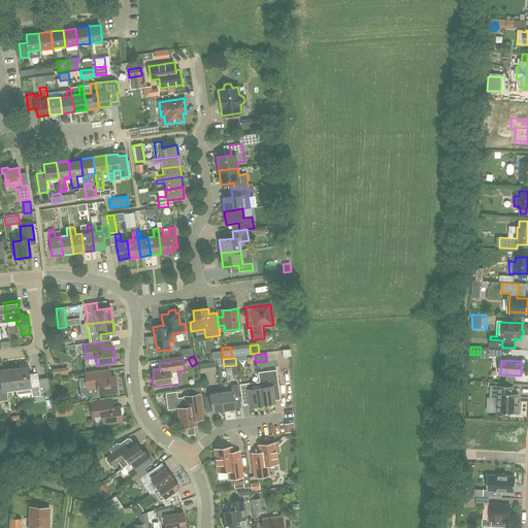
[(200,373),(216,370),(215,361),(199,364),(200,373)]
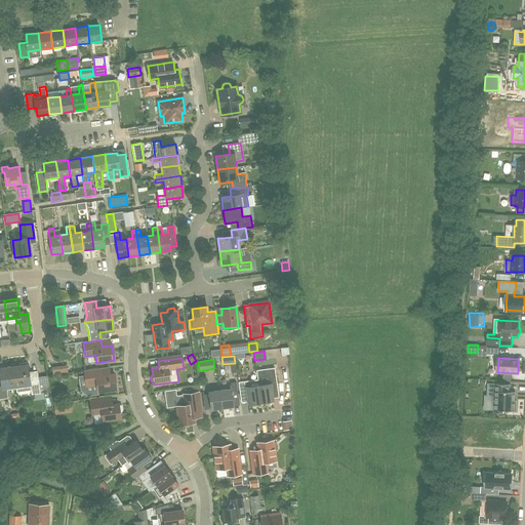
[(19,366),(13,367),(15,387),(16,387),(17,392),(31,390),(31,395),(40,394),(49,393),(49,388),(39,389),(38,378),(30,379),(28,365),(27,365),(26,363),(18,364),(19,366)]
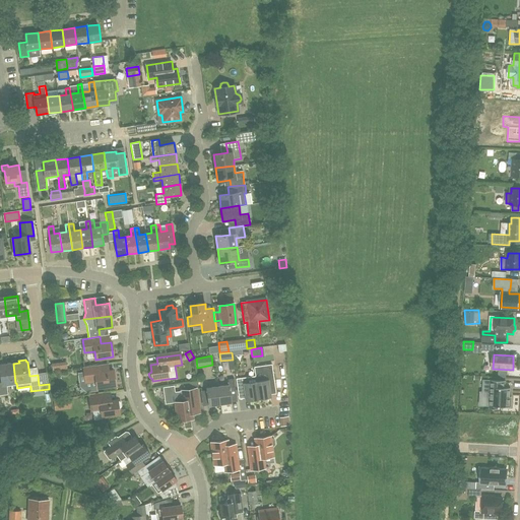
[(13,364),(0,365),(0,372),(1,379),(0,379),(0,395),(7,394),(6,384),(15,383),(13,364)]
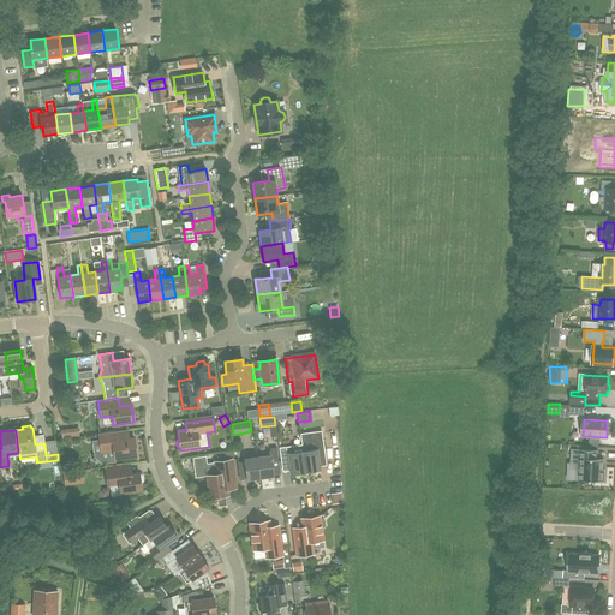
[(133,439),(130,440),(129,431),(99,435),(101,453),(113,452),(114,459),(136,455),(133,439)]
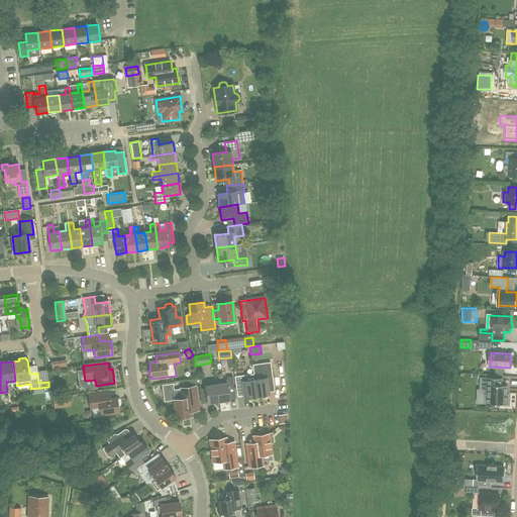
[(273,383),(270,363),(252,366),(253,375),(254,380),(256,397),(269,395),(268,384),(273,383)]
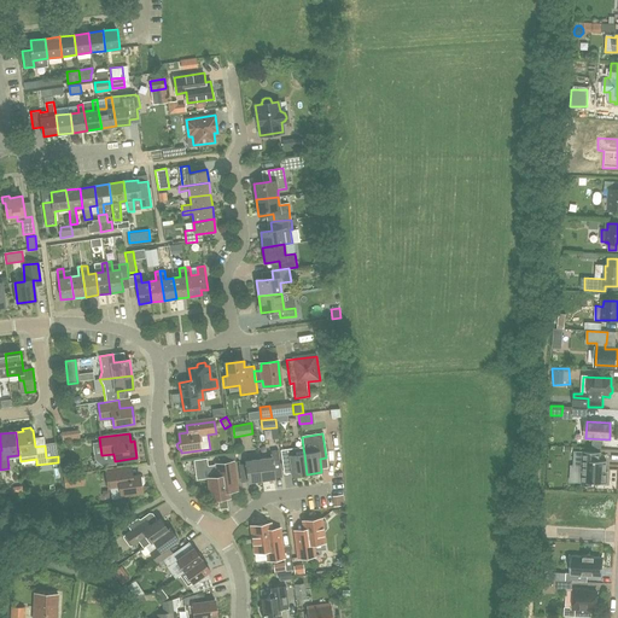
[(292,477),(307,474),(304,454),(303,448),(280,452),(283,465),(291,464),(292,477)]
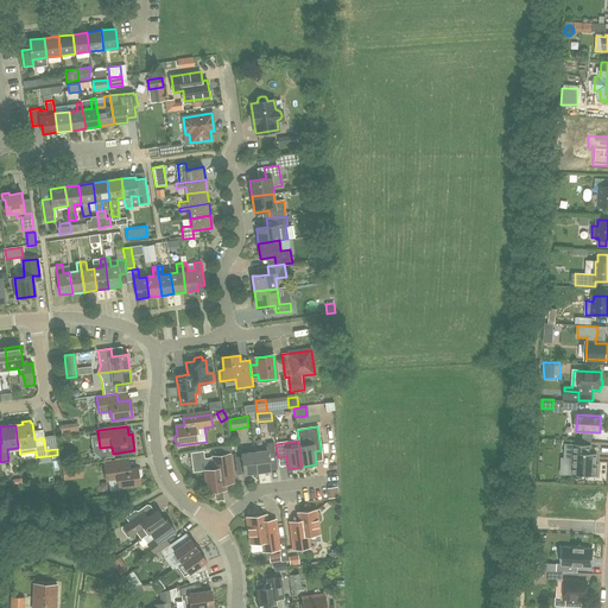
[(265,444),(266,451),(254,453),(258,474),(270,472),(270,467),(276,467),(272,443),(265,444)]
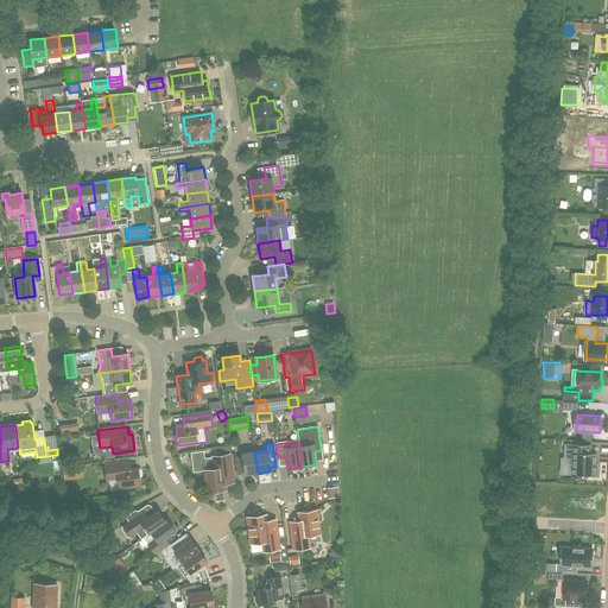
[(590,445),(574,444),(565,444),(564,458),(570,458),(569,474),(572,474),(572,477),(583,479),(583,475),(596,476),(597,463),(595,463),(596,454),(590,453),(590,445)]
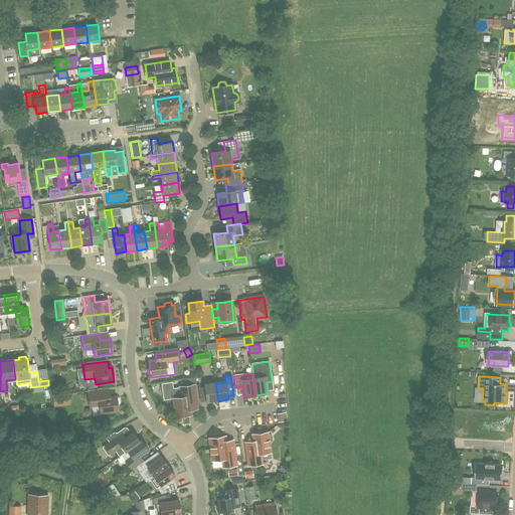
[(215,383),(203,385),(203,387),(198,388),(199,400),(206,399),(206,402),(218,401),(215,383)]
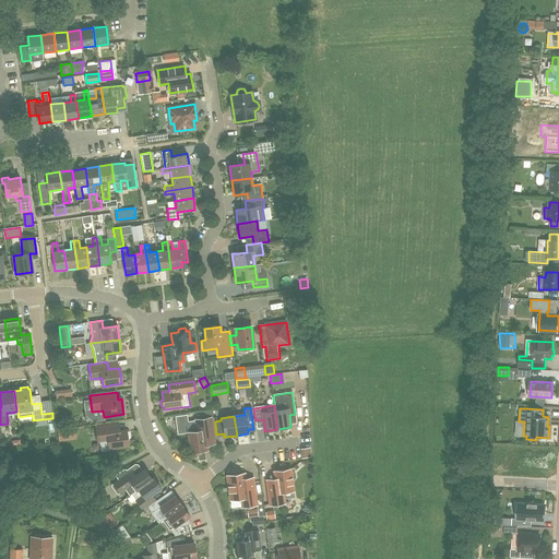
[(191,453),(206,450),(206,445),(214,444),(211,418),(195,420),(195,421),(188,423),(189,433),(188,433),(191,453)]
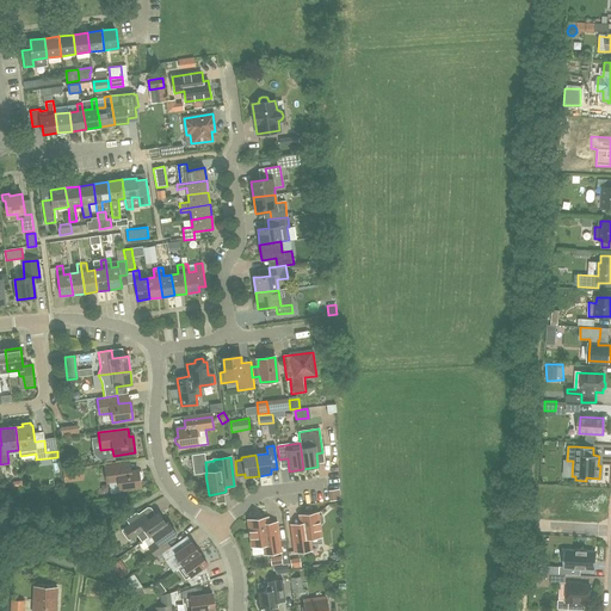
[(131,471),(130,463),(104,467),(106,483),(109,483),(110,494),(121,493),(119,491),(140,488),(139,480),(141,480),(142,479),(141,474),(140,473),(139,473),(137,471),(131,471)]
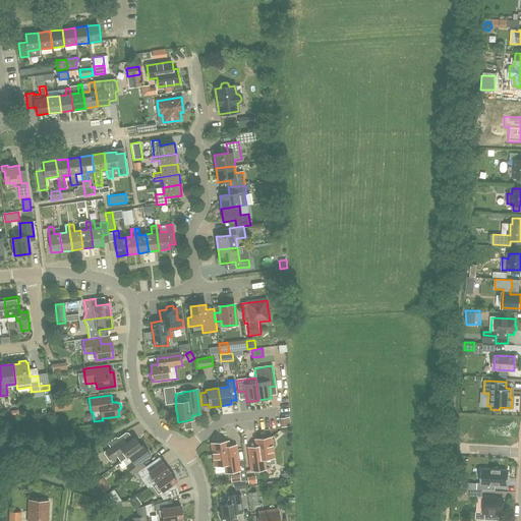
[(124,446),(120,441),(106,451),(112,461),(117,457),(121,463),(127,458),(129,457),(142,448),(134,438),(124,446)]
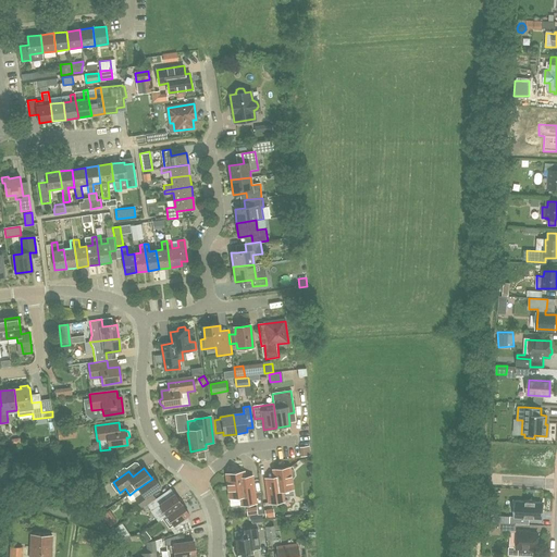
[(289,471),(288,468),(272,470),(273,477),(265,478),(269,504),(283,502),(282,492),(292,490),(291,479),(293,478),(294,477),(293,472),(292,470),(289,471)]
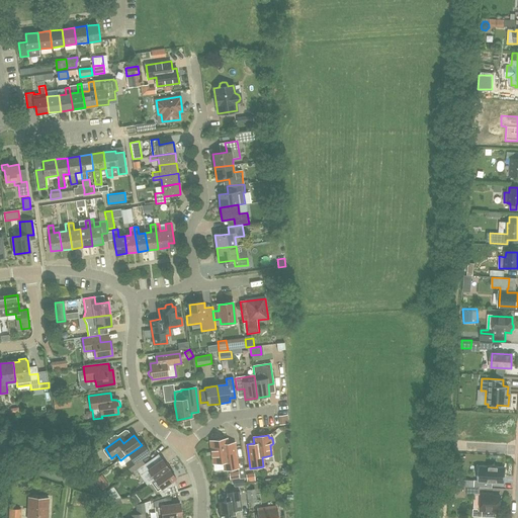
[(226,439),(210,441),(213,463),(223,462),(224,466),(224,469),(238,467),(237,461),(236,453),(234,442),(226,443),(226,439)]
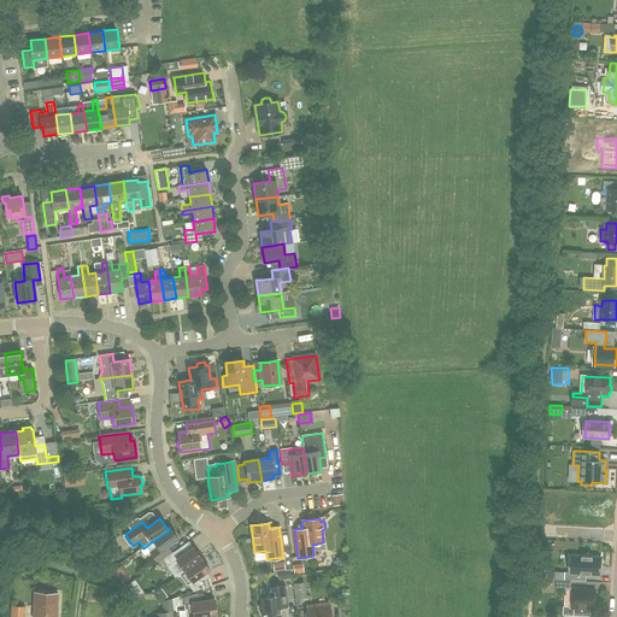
[(147,554),(150,553),(157,563),(172,552),(169,546),(177,540),(170,529),(169,530),(153,541),(151,542),(144,548),(142,548),(147,554)]
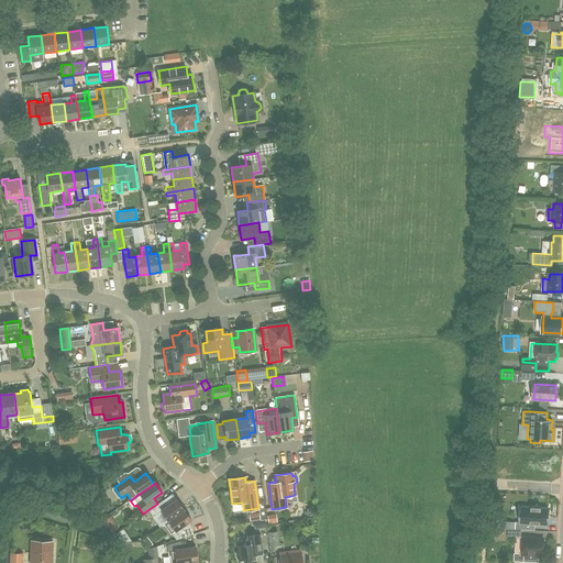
[(168,497),(148,511),(152,516),(153,516),(162,527),(168,522),(184,510),(184,508),(181,505),(179,504),(176,500),(173,503),(168,497)]
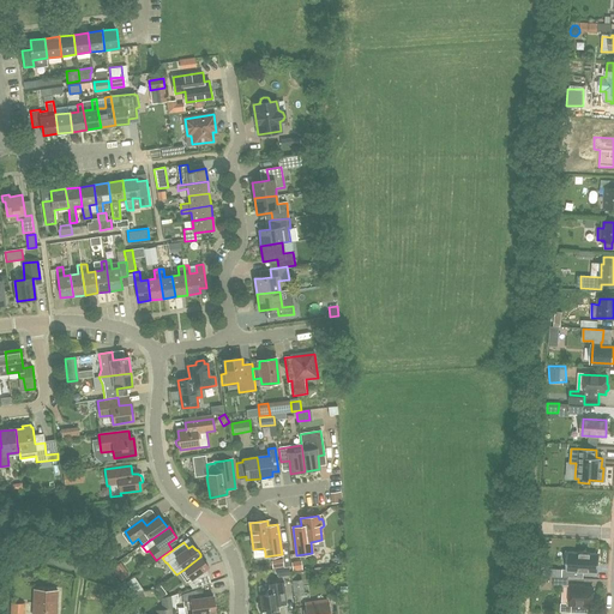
[(563,570),(561,577),(583,578),(584,571),(597,572),(599,554),(570,553),(569,570),(563,570)]
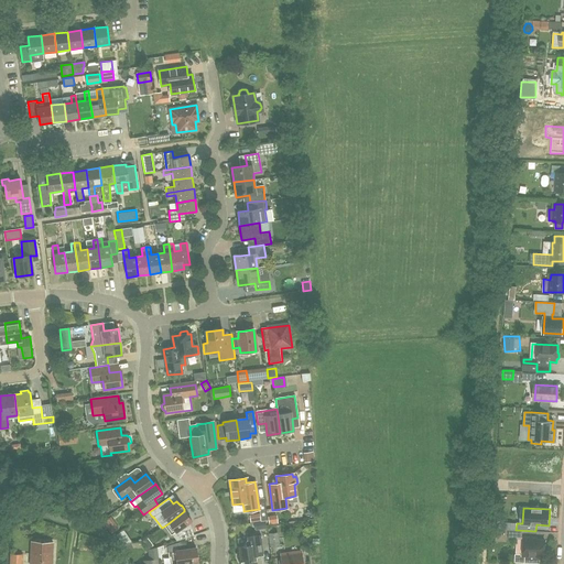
[(169,523),(174,531),(171,533),(176,541),(190,537),(188,531),(190,531),(188,527),(187,525),(192,522),(188,518),(190,516),(186,512),(184,512),(184,511),(169,523)]
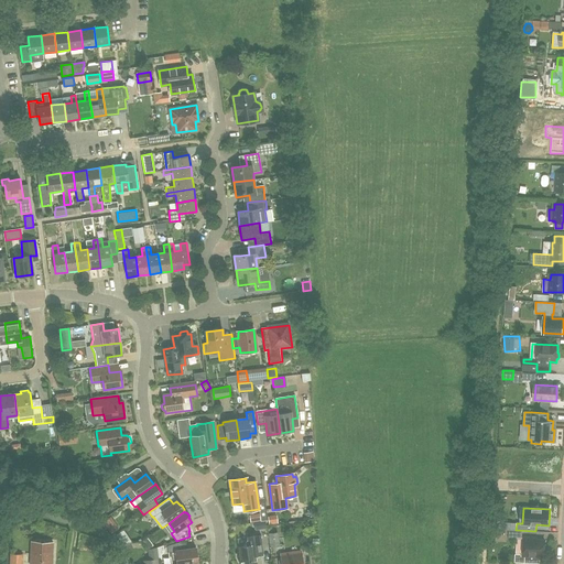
[(259,513),(250,514),(250,521),(260,520),(260,521),(267,520),(266,511),(259,512),(259,513)]
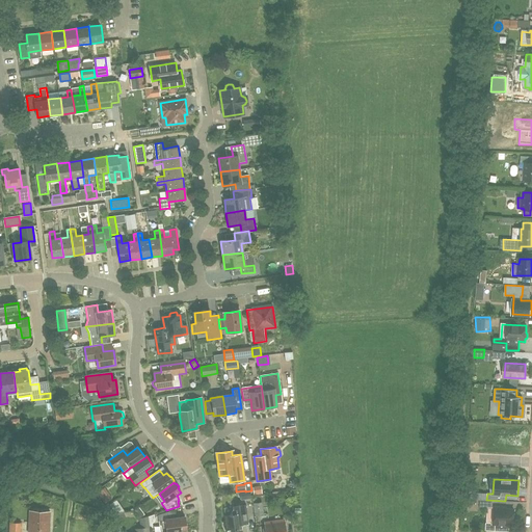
[(97,497),(99,499),(99,500),(101,499),(101,498),(108,493),(105,487),(95,494),(97,497)]
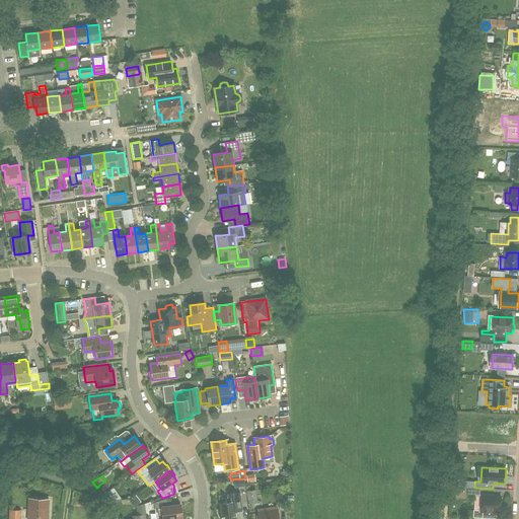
[(452,487),(451,498),(466,499),(466,487),(452,487)]
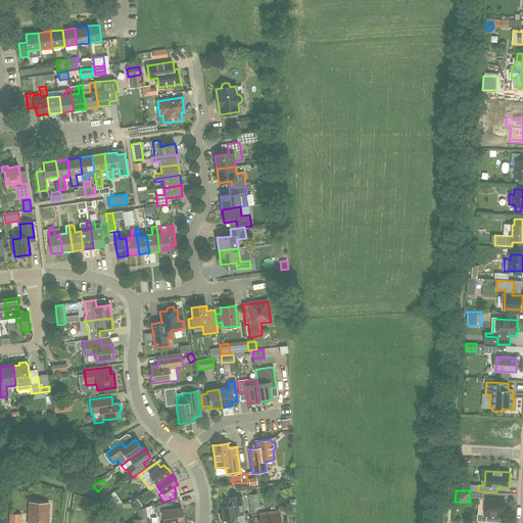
[(230,502),(226,507),(221,508),(223,522),(237,522),(237,518),(237,515),(243,514),(241,497),(230,498),(230,502)]
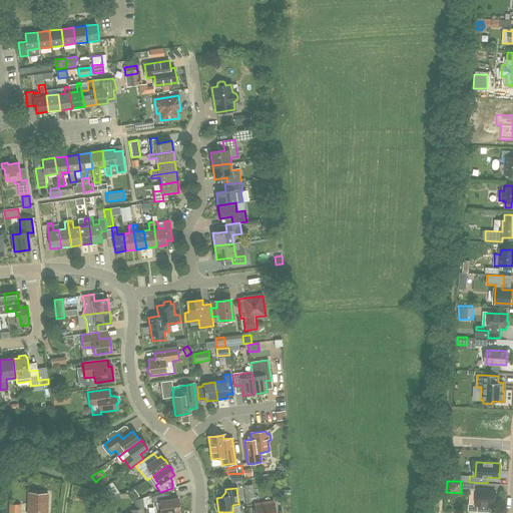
[(478,512),(491,512),(491,506),(495,506),(495,503),(497,501),(497,497),(495,495),(496,492),(484,491),(484,490),(477,489),(476,505),(478,505),(477,512),(478,512)]
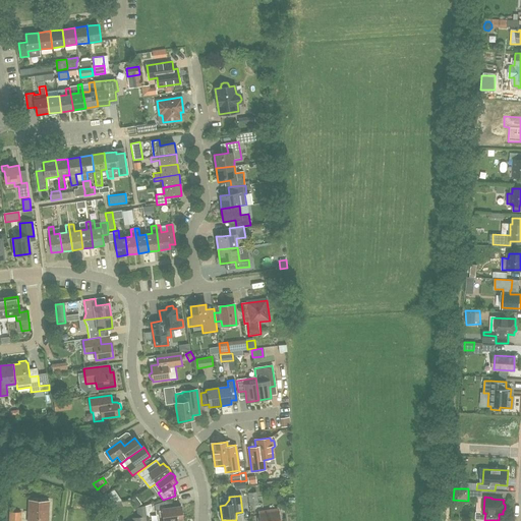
[(30,501),(29,508),(27,520),(48,520),(49,502),(30,501)]
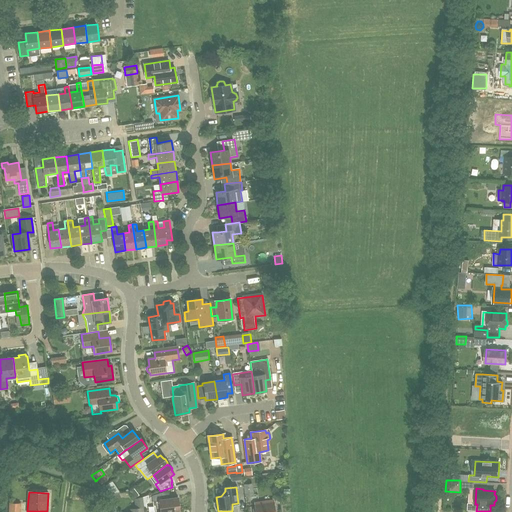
[(164,492),(152,495),(154,506),(155,506),(155,511),(168,511),(178,511),(178,510),(180,510),(178,498),(169,499),(166,499),(164,492)]
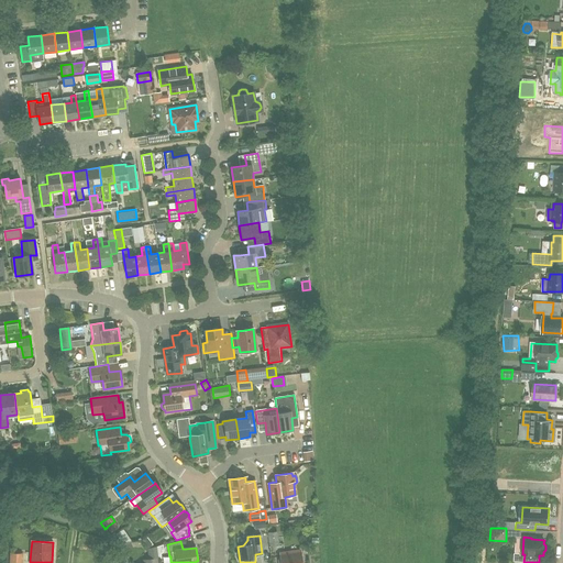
[(158,562),(156,548),(147,549),(150,560),(143,561),(143,562),(158,562)]
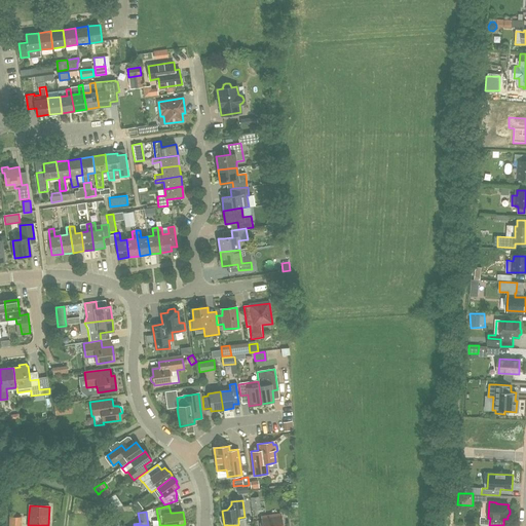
[(262,518),(262,522),(260,523),(259,525),(280,525),(279,515),(262,518)]
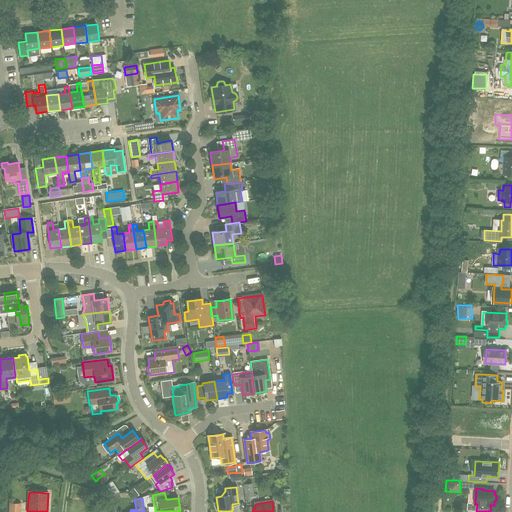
[(10,503),(9,511),(19,511),(20,503),(10,503)]
